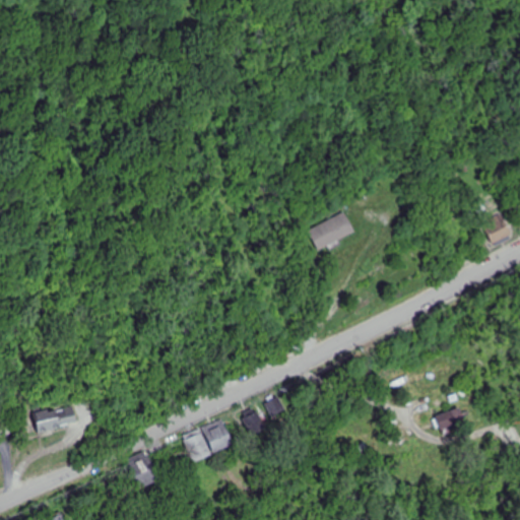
[(356,233),(347,212),(309,231),(319,250),(356,233)]
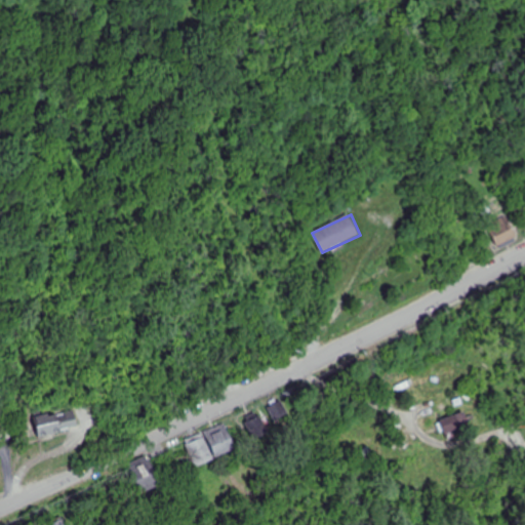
[(512,215),(489,226),(500,249),(523,239),(512,215)]
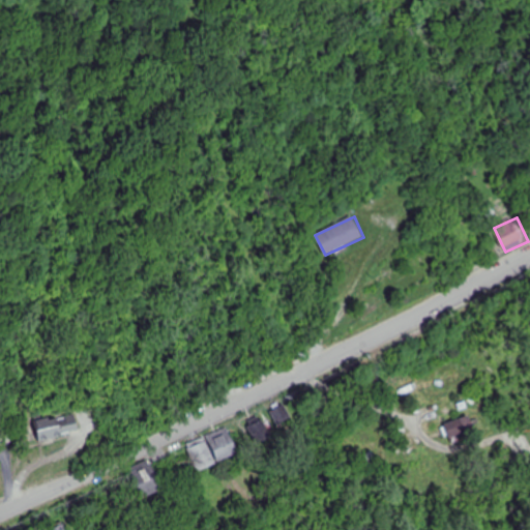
[(287,405),(271,413),(278,425),(293,417),(287,405)]
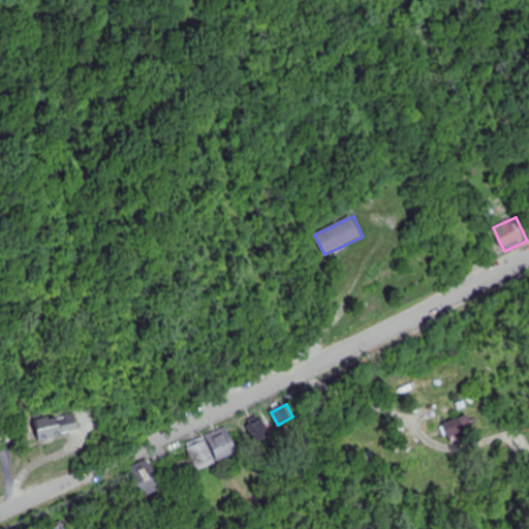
[(80,433),(76,413),(37,419),(40,439),(80,433)]
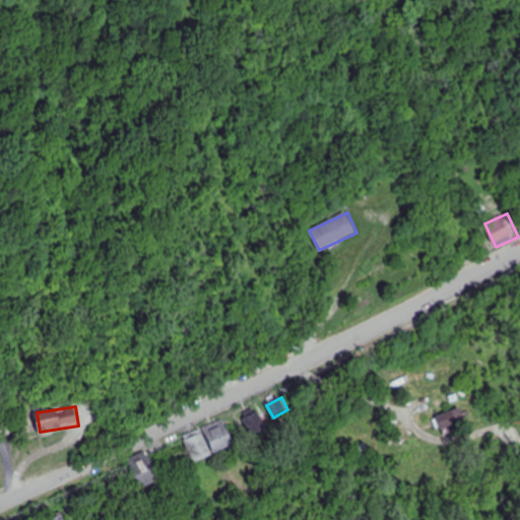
[(433,414),(436,433),(466,428),(463,409),(433,414)]
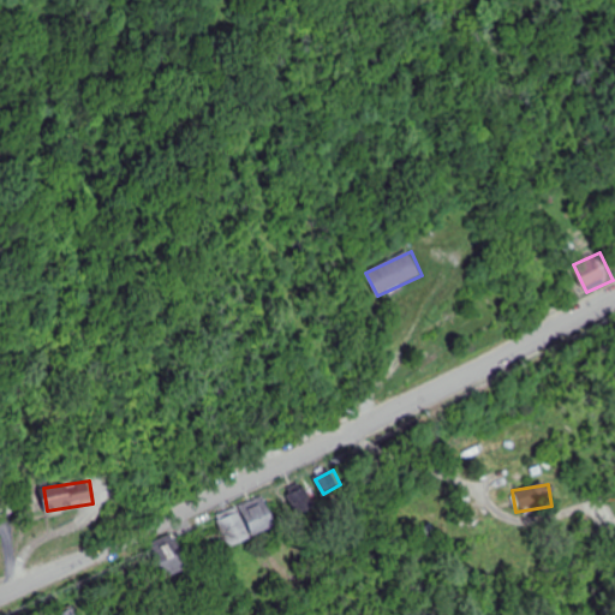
[(315,508),(305,488),(287,495),(297,517),(315,508)]
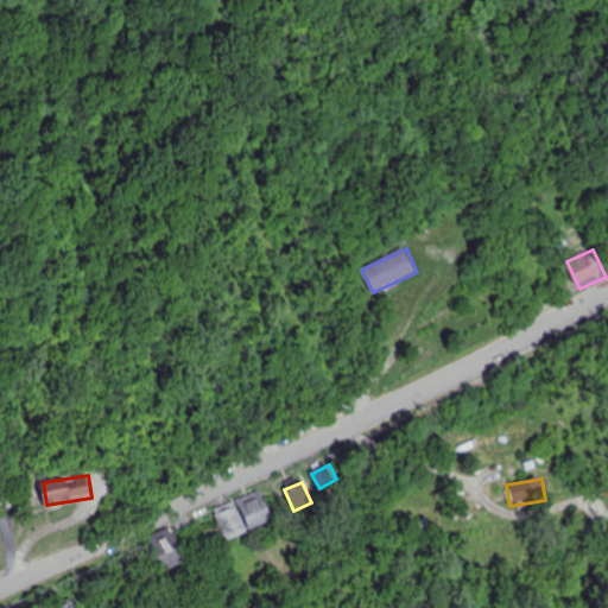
[(238,500),(248,531),(273,523),(263,492),(238,500)]
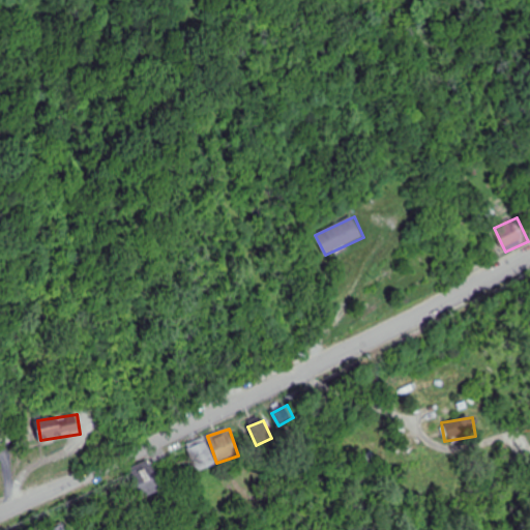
[(196,472),(215,465),(206,440),(186,447),(196,472)]
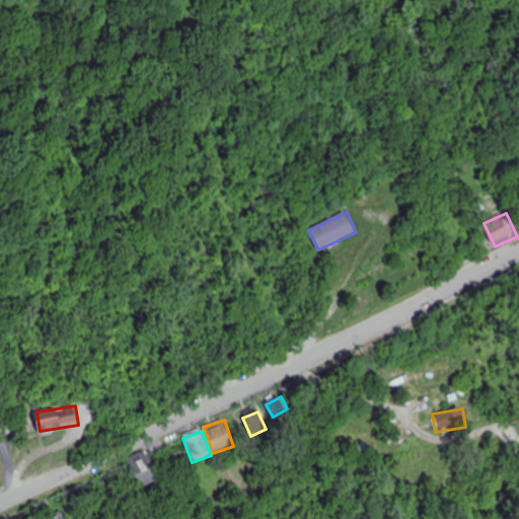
[(139,489),(158,482),(147,453),(128,461),(139,489)]
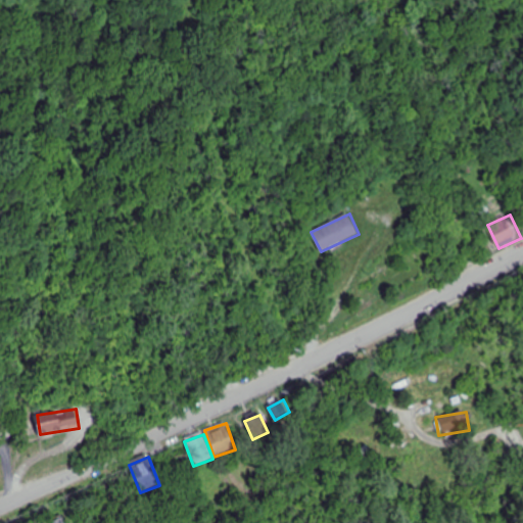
All buildings are outlined.
